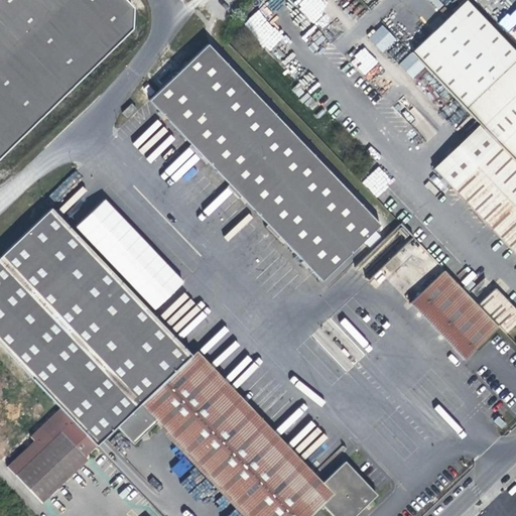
[(126,0),(0,0),(0,159),(133,30),(131,4),(126,0)]
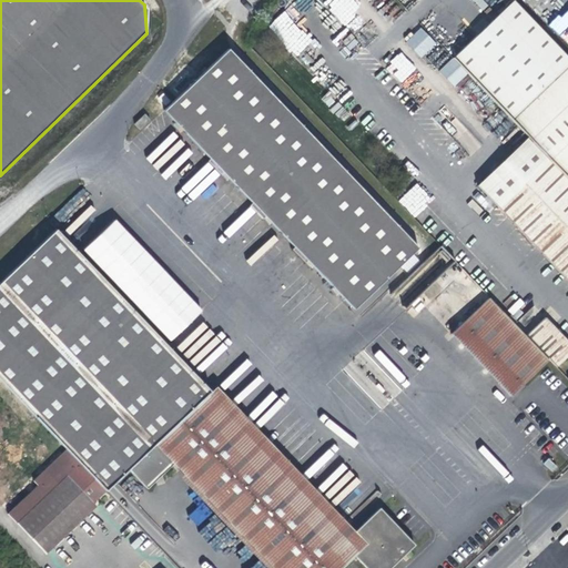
[(527,137),(548,158),(567,178),(567,57),(513,0),(453,58),(527,137)]
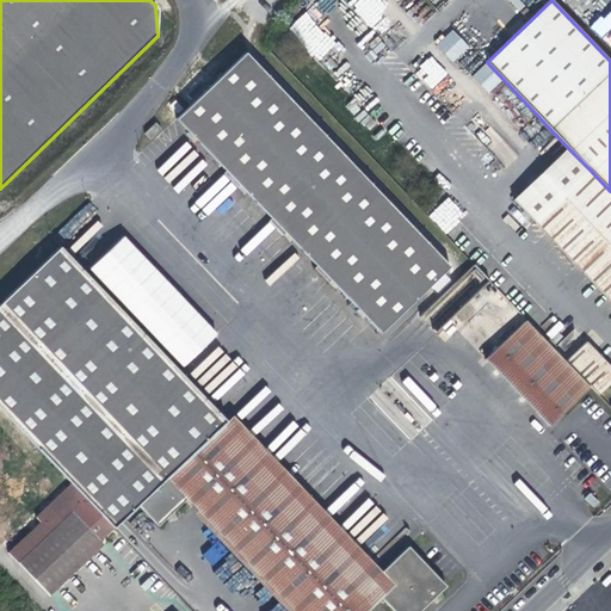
[(610,6),(592,29),(603,38),(610,28),(610,6)]
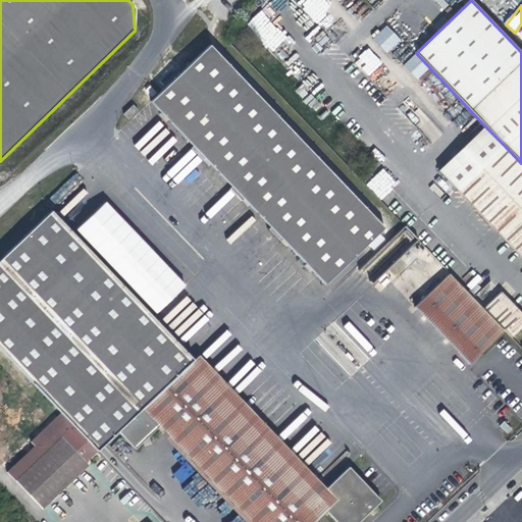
[(247,22),(270,52),(285,39),(263,10),(247,22)]
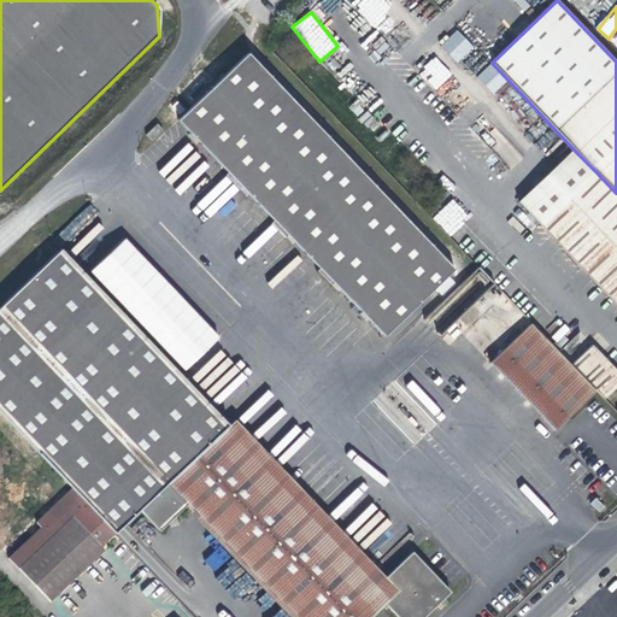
[(440,45),(457,63),(475,47),(457,29),(440,45)]
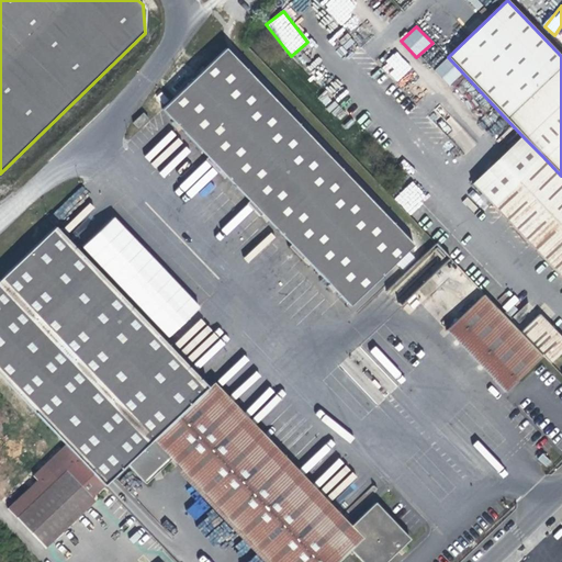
[(160,109),(348,305),(413,244),(225,47),(160,109)]
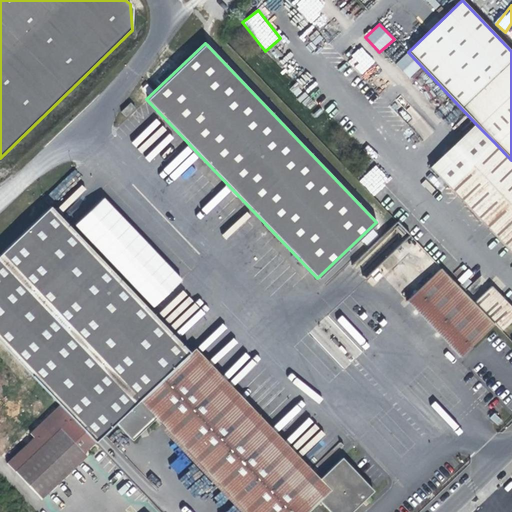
[(362,47),(347,60),(361,75),(375,62),(362,47)]
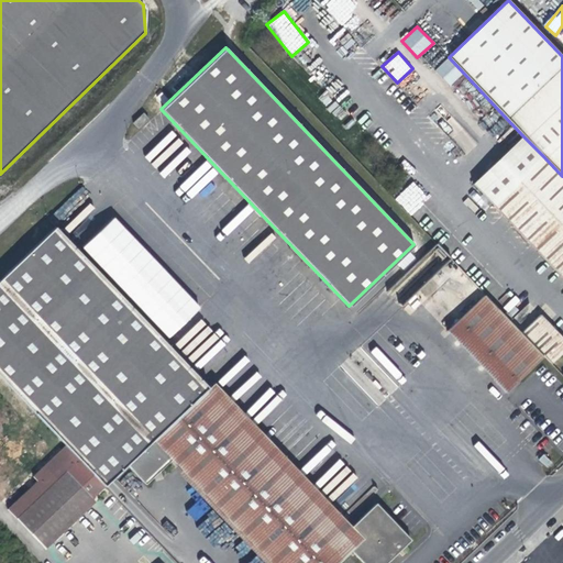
[(141,113),(131,123),(136,129),(146,119),(141,113)]
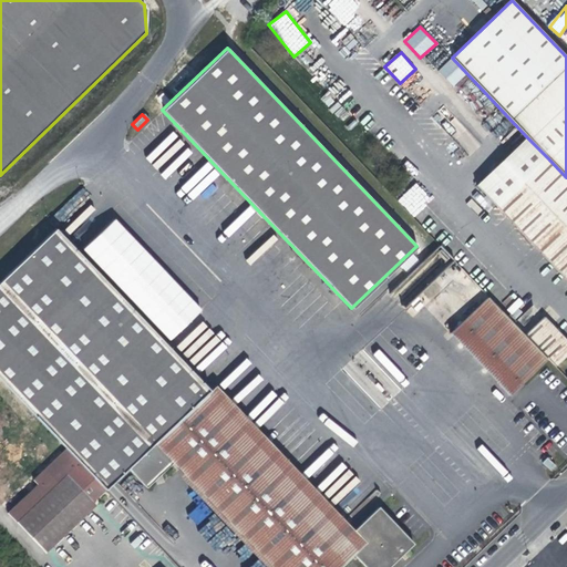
[(547,157),(526,136),(475,184),(496,206),(547,157)]
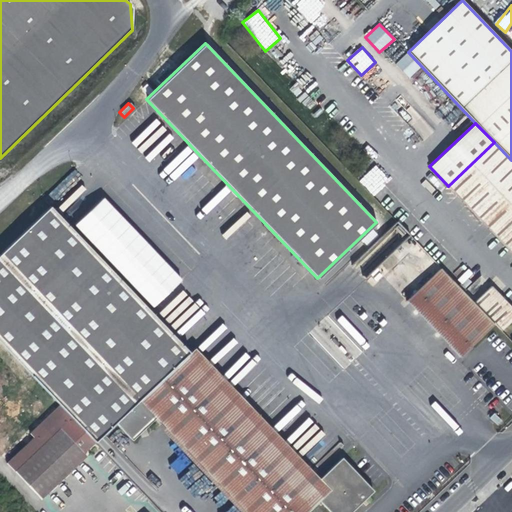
[(511,160),(494,142),(448,186),(511,253),(511,160)]
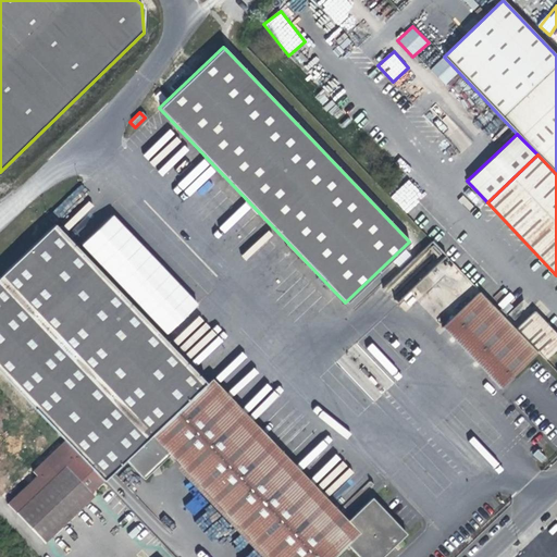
[(408,180),(391,196),(406,212),(424,196),(408,180)]
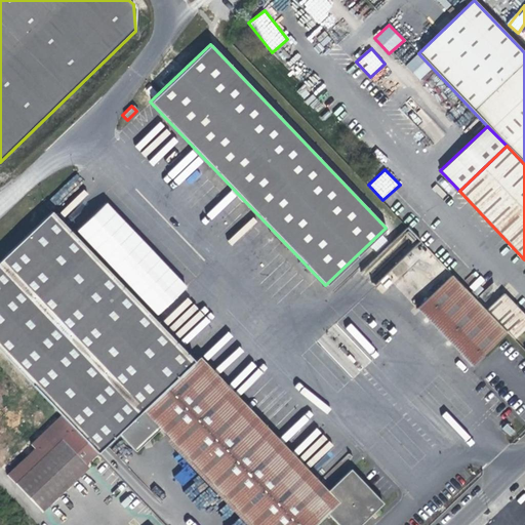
[(108,202),(78,230),(157,316),(188,288),(108,202)]
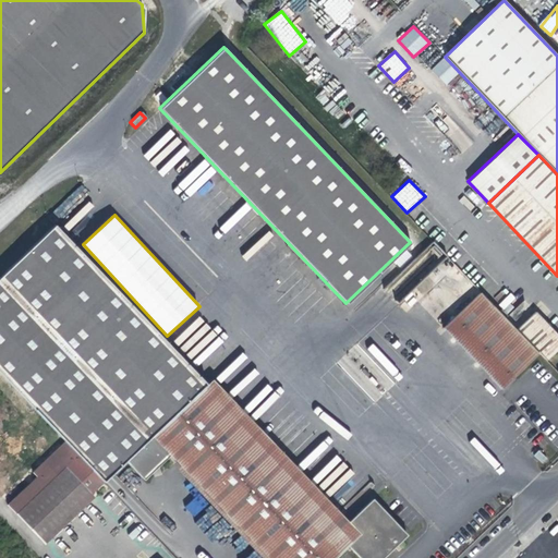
[(153,436),(201,390),(207,384),(56,226),(0,278),(0,375),(65,444),(102,483),(126,461),(153,436)]
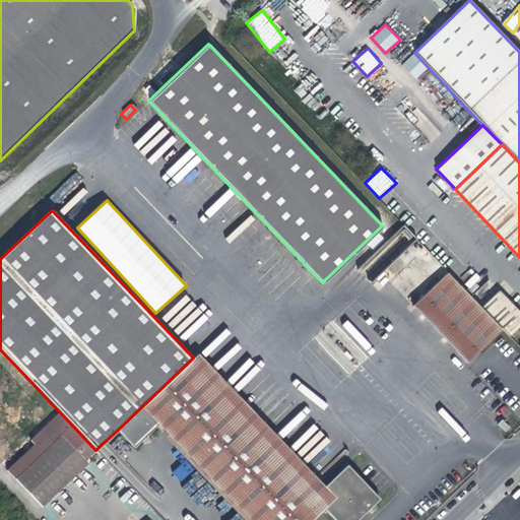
[(412,305),(467,362),(485,343),(501,329),(447,272),(412,305)]
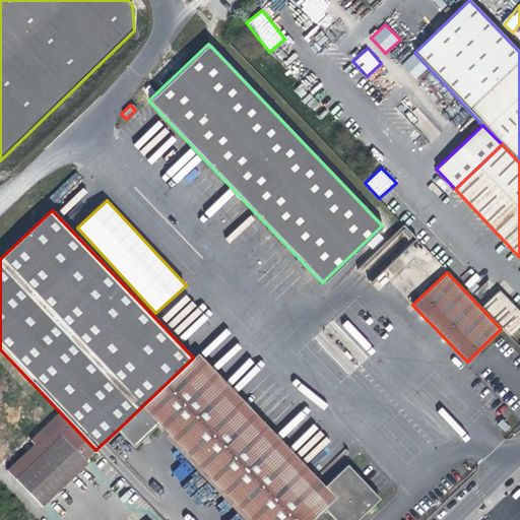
[(509,335),(519,325),(519,312),(499,290),(481,307),(509,335)]
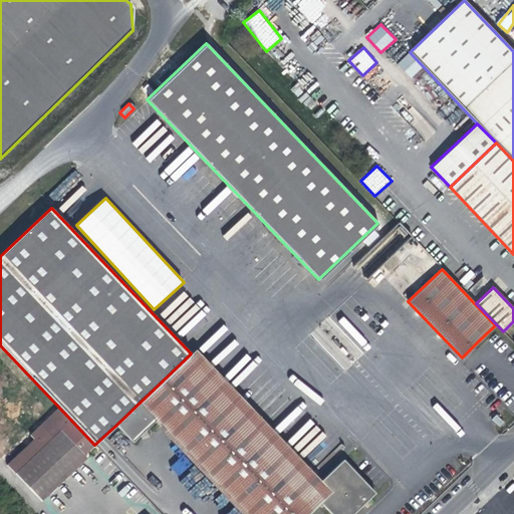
[(196,348),(191,353),(185,359),(310,490),(320,480),(196,348)]
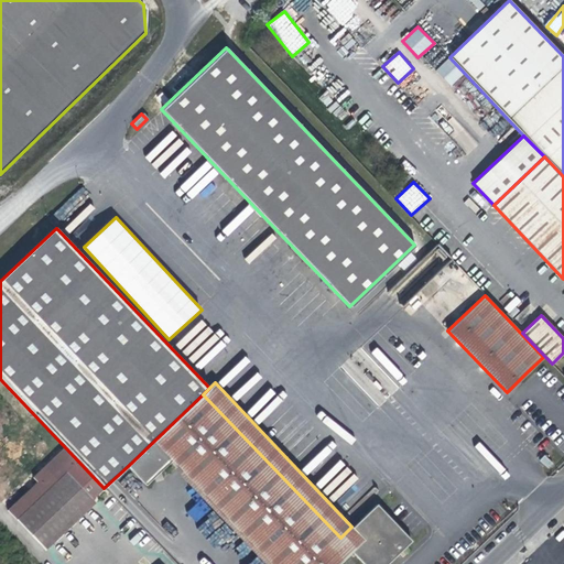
[(203,394),(154,441),(173,461),(271,563),(336,563),(351,550),(362,539),(351,527),(340,538),(203,394)]
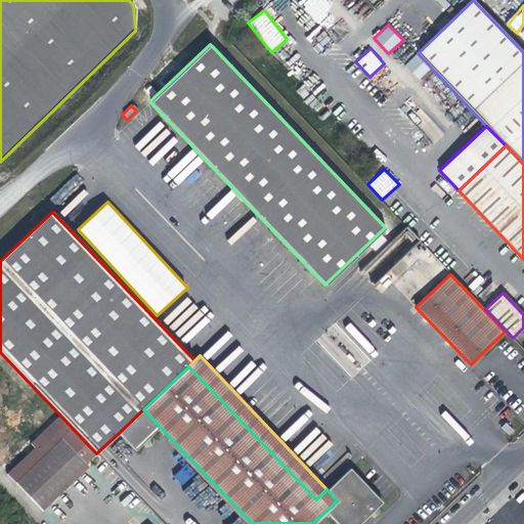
[(161,428),(143,409),(119,433),(136,451),(161,428)]
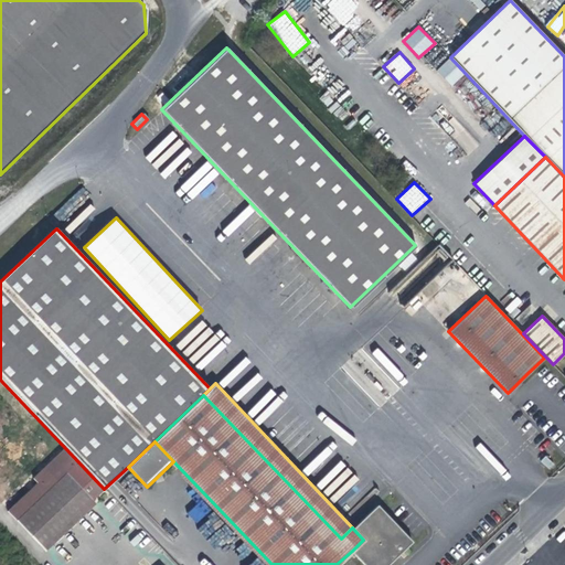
[(92,502),(104,489),(66,449),(32,481),(36,486),(8,513),(44,552),(94,505),(92,502)]
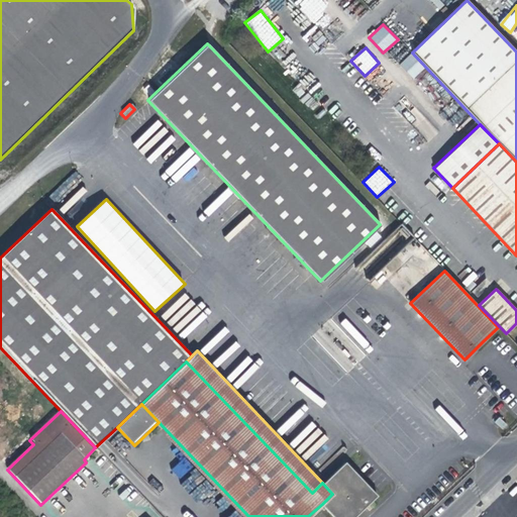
[(172,470),(179,479),(192,469),(184,458),(172,470)]
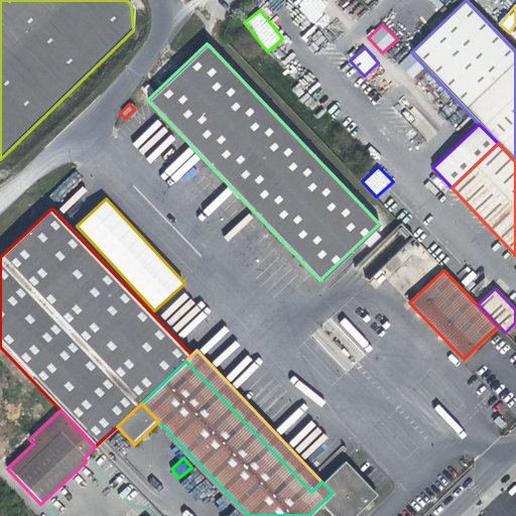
[(332,493),(321,503),(334,515),(352,515),(369,500),(376,494),(356,473),(344,461),(326,479),(321,482),(332,493)]
